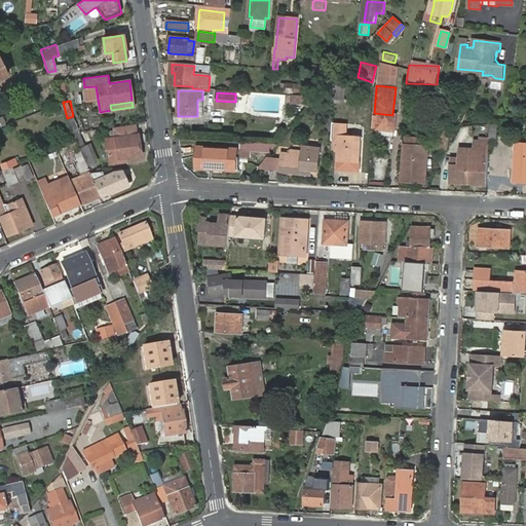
[(106,139),(108,159),(126,157),(139,155),(137,134),(136,134),(134,125),(113,128),(114,138),(106,139)]
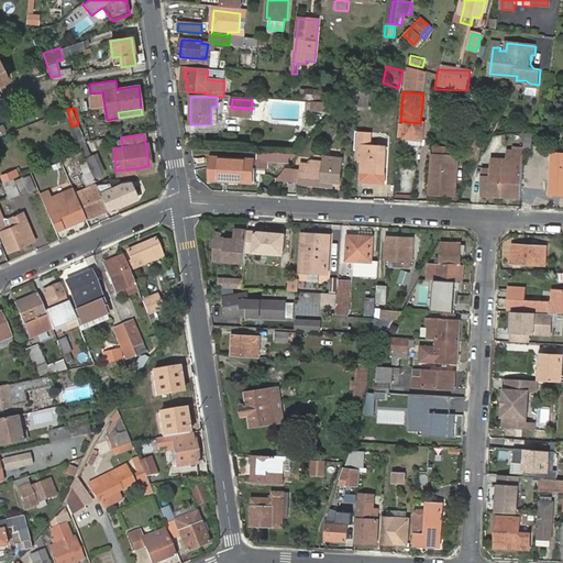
[(83,142),(78,142),(81,151),(92,176),(100,173),(92,155),(89,156),(83,142)]
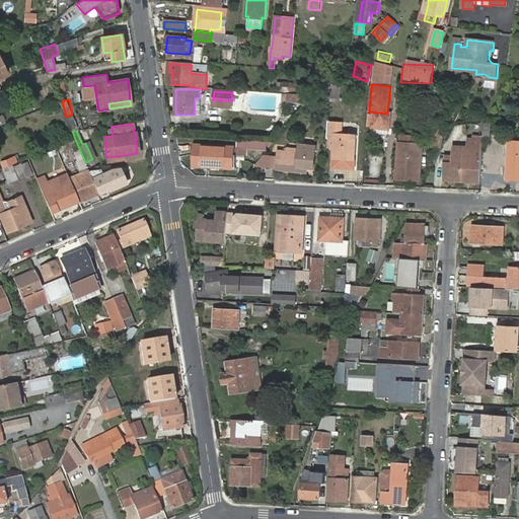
[(355,159),(357,135),(335,134),(334,166),(345,166),(345,158),(355,159)]
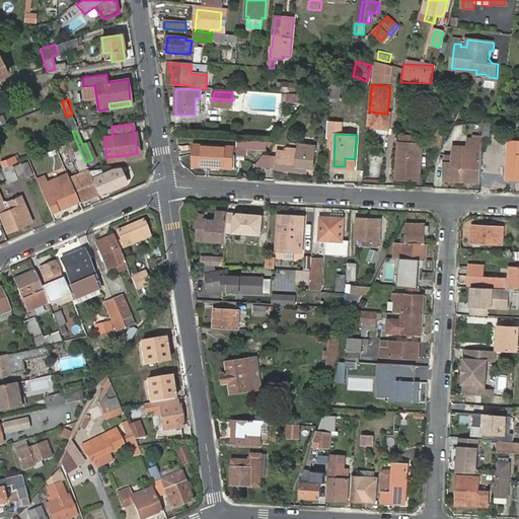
[(274,143),(239,141),(239,148),(270,150),(274,144),(274,143)]
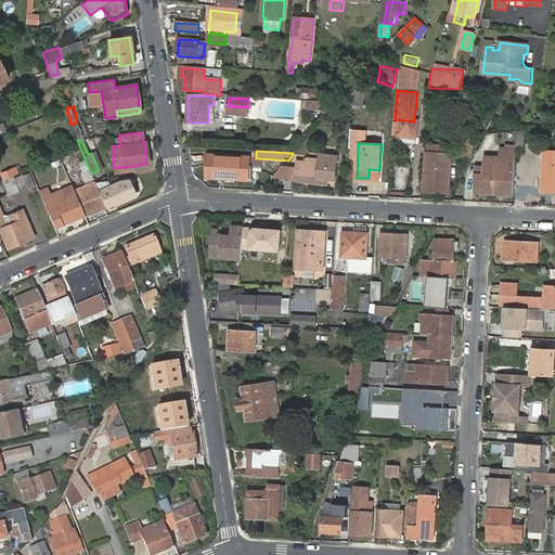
[(514,194),(516,151),(502,151),(501,159),(486,159),(486,170),(485,177),(476,176),(475,192),(499,193),(499,191),(503,191),(503,194),(514,194)]
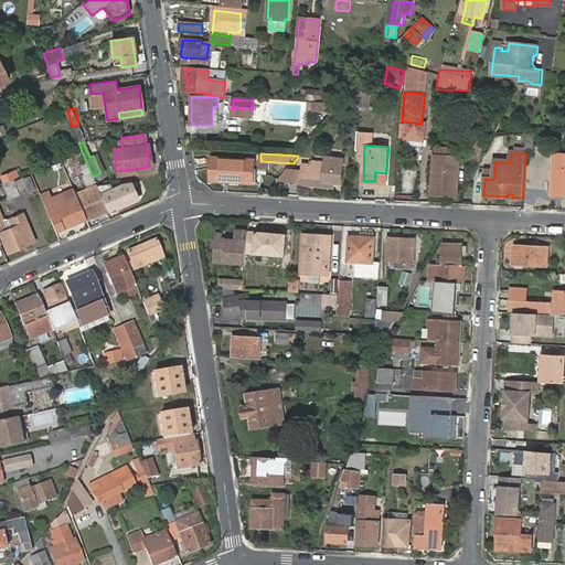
[(435,156),(432,195),(451,196),(455,196),(457,157),(435,156)]
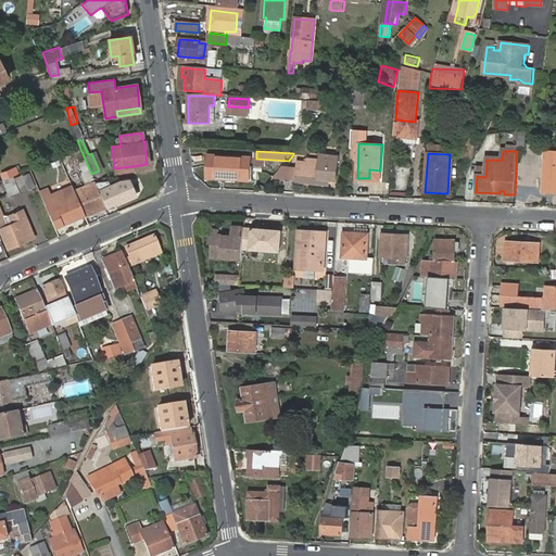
[(297,180),(297,181),(329,185),(329,180),(336,181),(339,156),(321,155),(321,161),(308,160),(307,164),(299,164),(298,168),(297,180)]
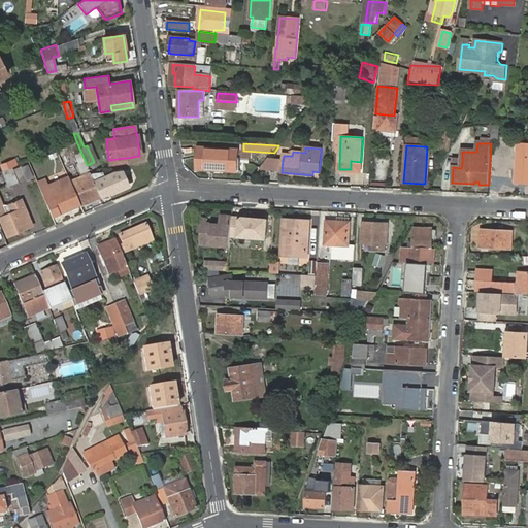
[(198,149),(198,169),(238,172),(238,161),(239,151),(198,149)]
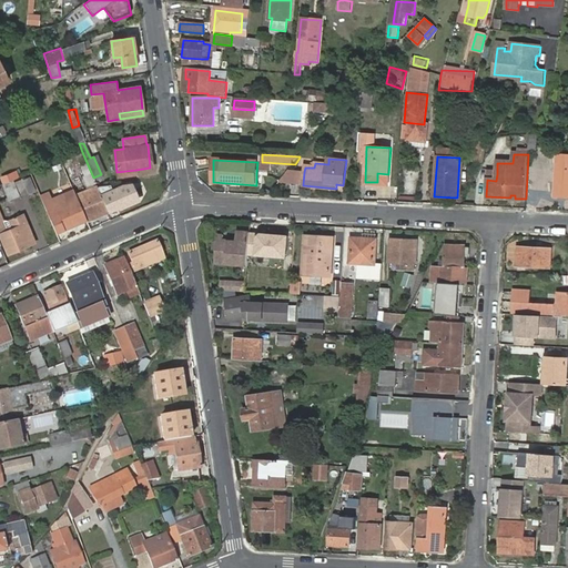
[(257,162),(256,173),(267,173),(269,163),(262,162),(257,162)]
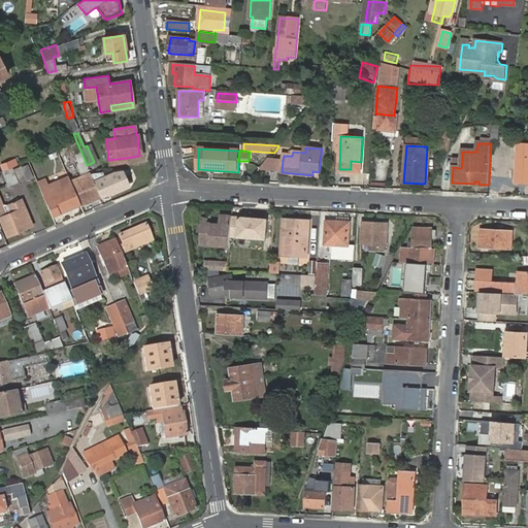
[(282,171),(283,160),(270,159),(262,169),(282,171)]
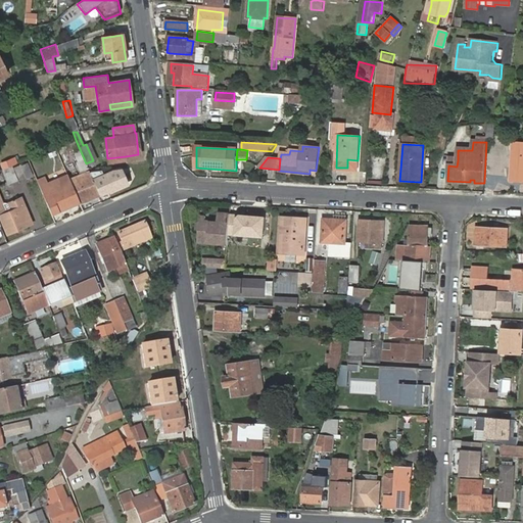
[(19,164),(13,168),(18,180),(31,175),(27,163),(20,165),(19,164)]
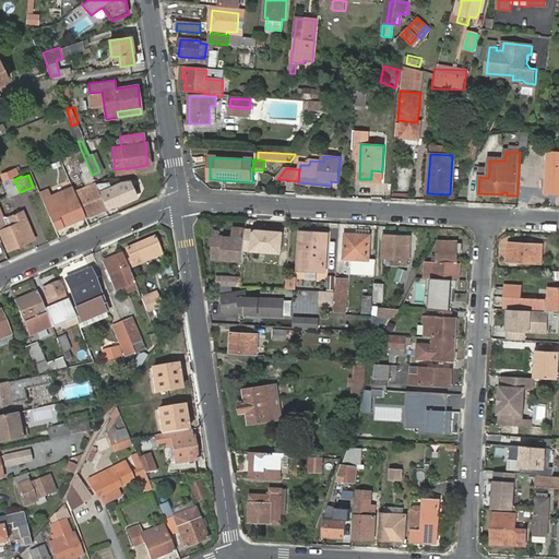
[(18,191),(12,178),(1,181),(7,195),(18,191)]
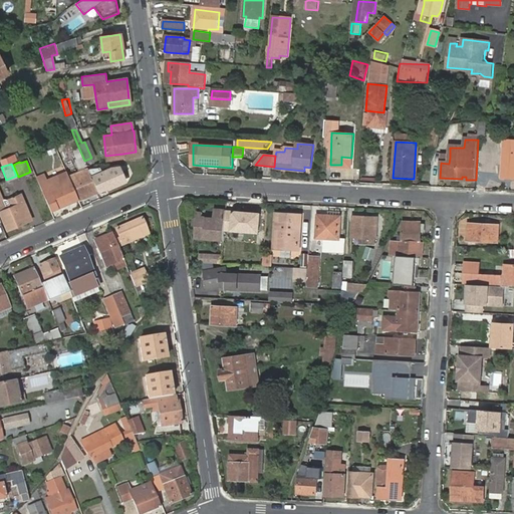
[(110,166),(89,175),(96,192),(124,180),(118,165),(110,166)]
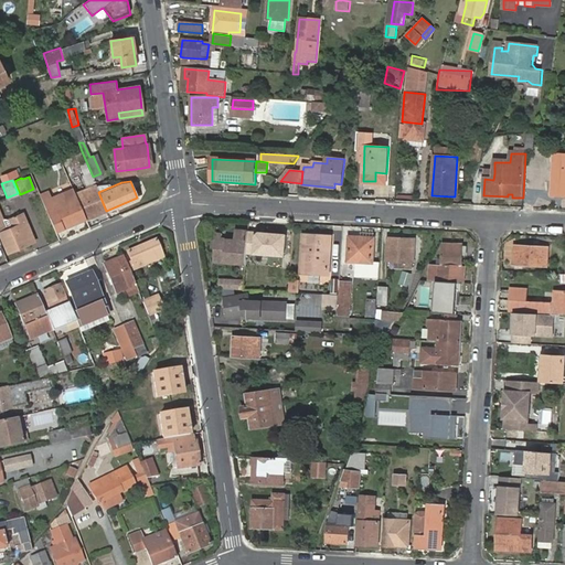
[(96,185),(75,194),(78,202),(85,220),(106,211),(98,192),(96,185)]
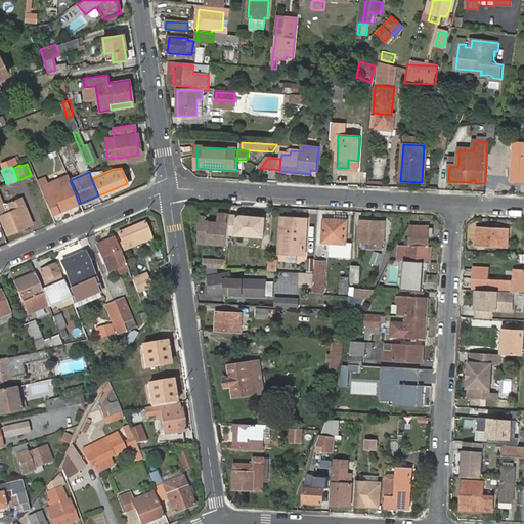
[(58,212),(79,204),(73,187),(70,180),(68,176),(47,185),(45,181),(38,184),(42,194),(49,191),(53,199),(45,202),(51,214),(58,211),(58,212)]
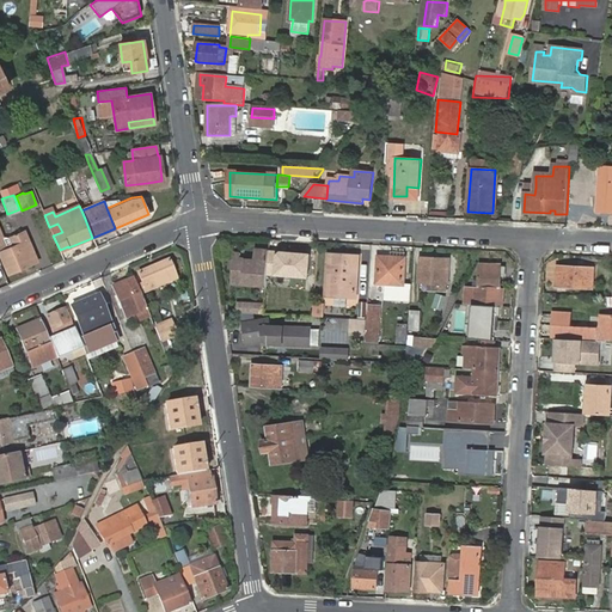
[(57,224),(49,227),(53,236),(62,232),(57,224)]
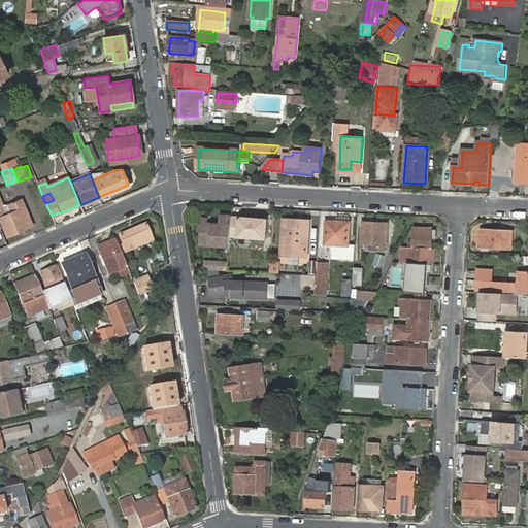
[(0,220),(6,236),(27,227),(25,223),(30,221),(19,199),(6,205),(9,212),(4,215),(0,205),(0,220)]
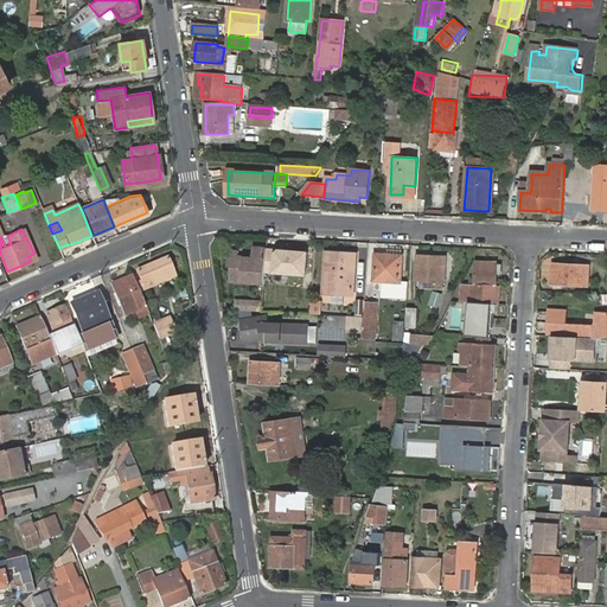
[(264,283),(267,251),(253,250),(251,260),(243,260),(243,264),(237,263),(238,260),(238,253),(228,253),(227,266),(230,267),(229,281),(264,283)]
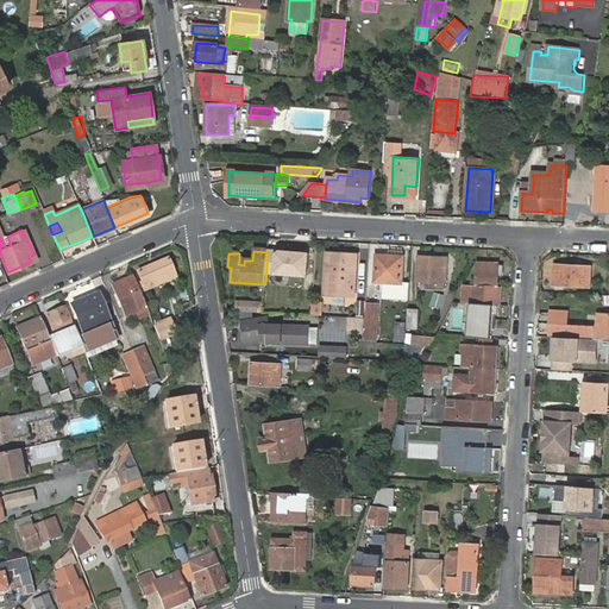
[(277,278),(299,280),(300,275),(311,275),(312,253),(280,251),(278,262),(272,262),(272,276),(277,276),(277,278)]
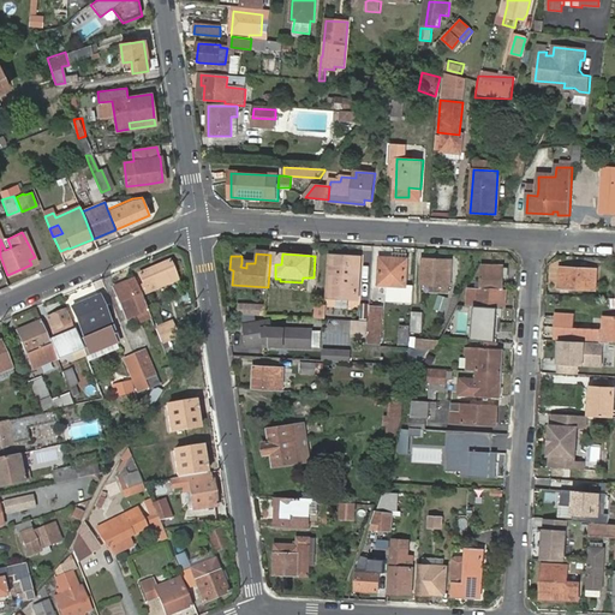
[(340,257),(332,256),(329,298),(358,299),(360,258),(351,257),(350,261),(340,260),(340,257)]
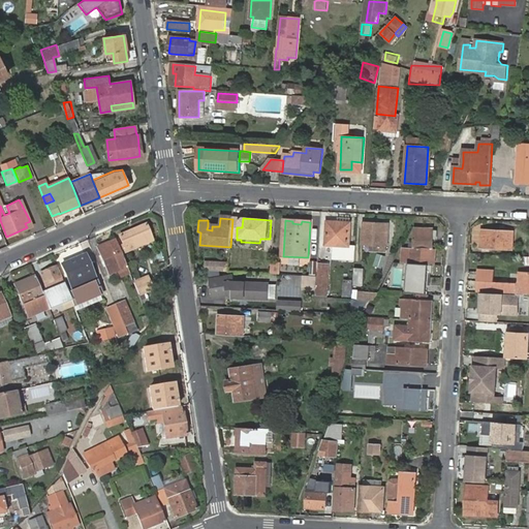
[(336,246),(335,258),(355,260),(355,247),(348,246),(350,224),(328,223),(327,245),(336,246)]
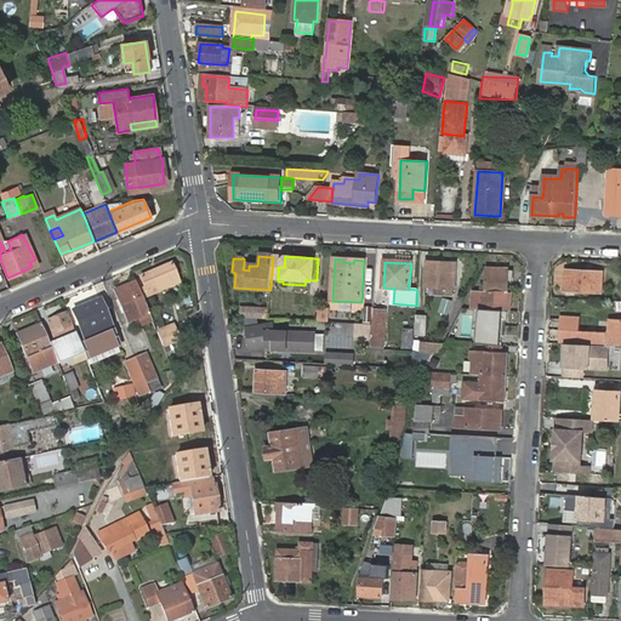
[(427,262),(426,288),(455,288),(457,263),(427,262)]
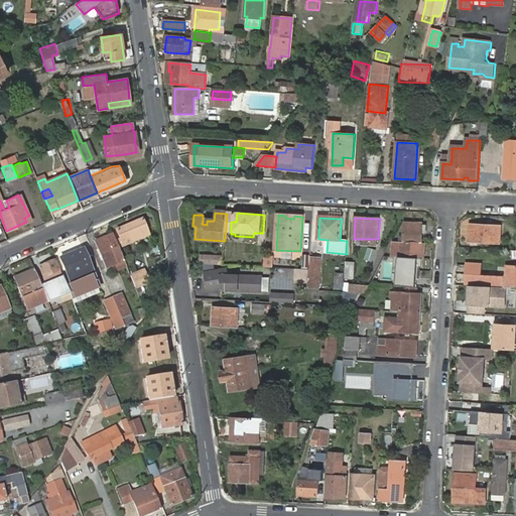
[(129,236),(147,229),(143,219),(117,230),(120,239),(117,240),(119,246),(131,241),(129,236)]
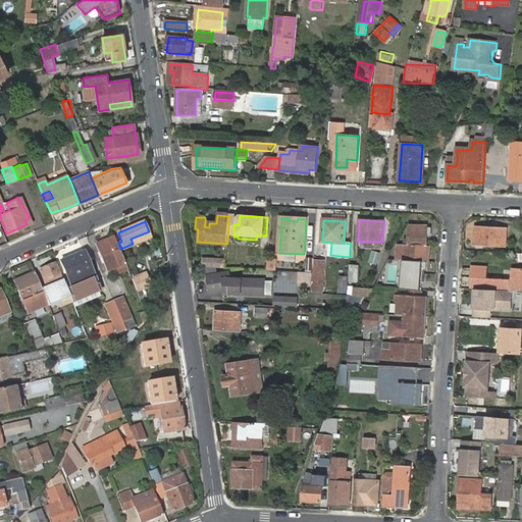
[(421,291),(427,292),(430,248),(426,247),(427,236),(427,228),(427,227),(409,226),(408,245),(404,245),(404,247),(398,247),(397,259),(403,260),(401,290),(412,291),(421,291)]
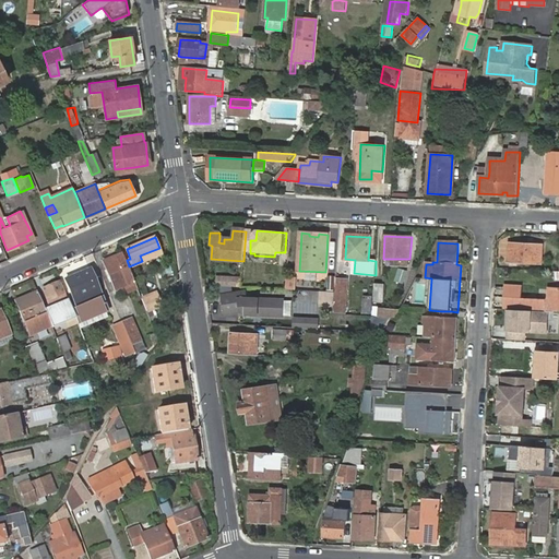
[(510,245),(510,248),(510,262),(540,264),(542,246),(510,245)]
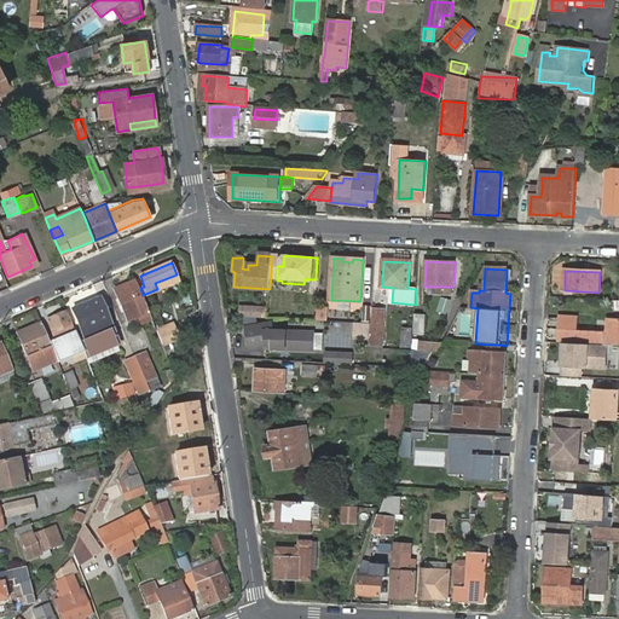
[(178,281),(177,275),(155,283),(157,289),(178,281)]
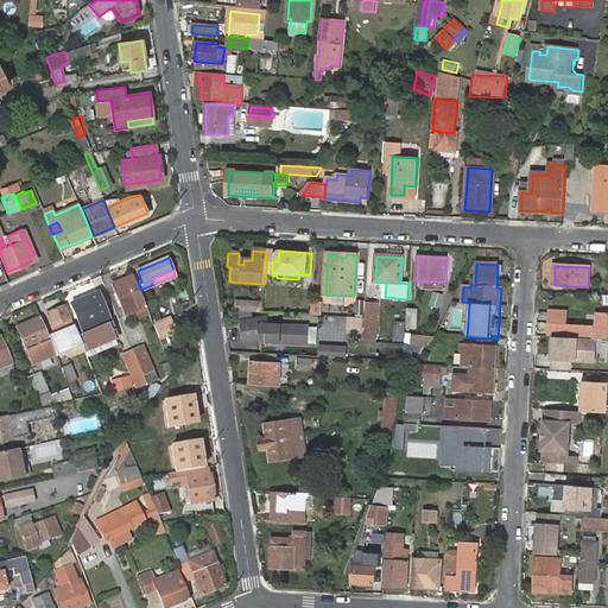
[(144,308),(133,277),(111,285),(122,316),(144,308)]
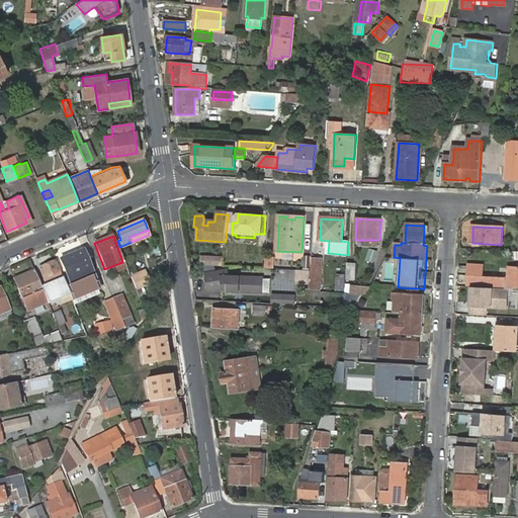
[(67,284),(63,286),(65,292),(67,298),(96,287),(81,250),(59,259),(63,271),(67,284)]
